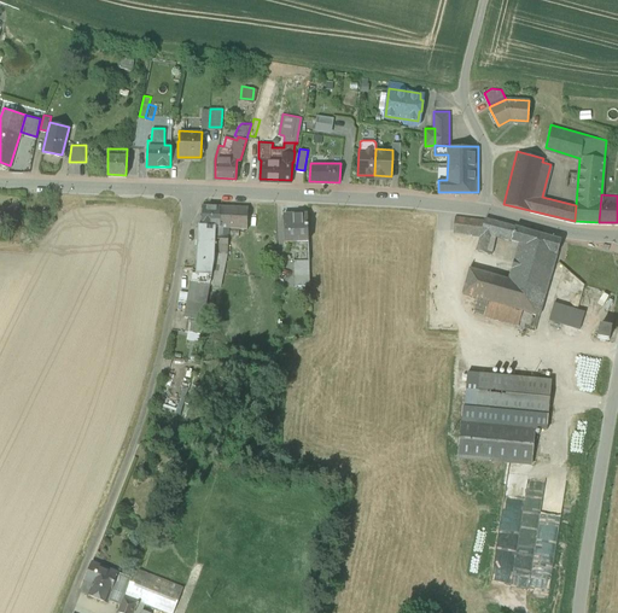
[(220,225),(221,204),(203,203),(202,223),(216,225),(220,225)]
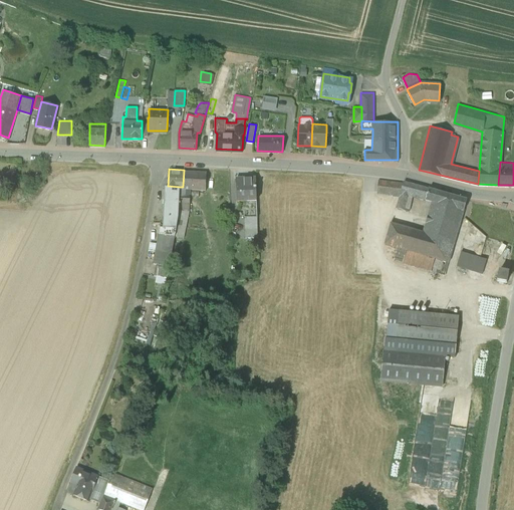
[(190,188),(206,188),(206,171),(184,170),(183,187),(190,188)]
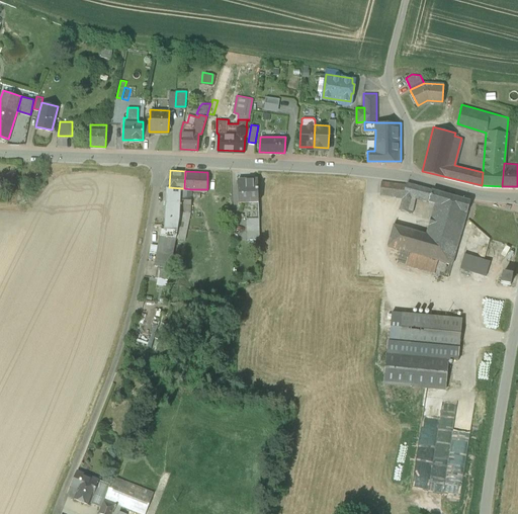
[(258,178),(238,179),(238,201),(245,201),(246,218),(247,218),(259,218),(258,178)]
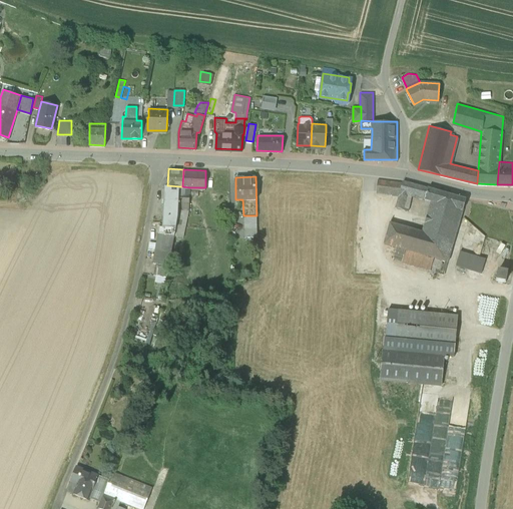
[(393,193),(394,180),(377,178),(376,191),(393,193)]
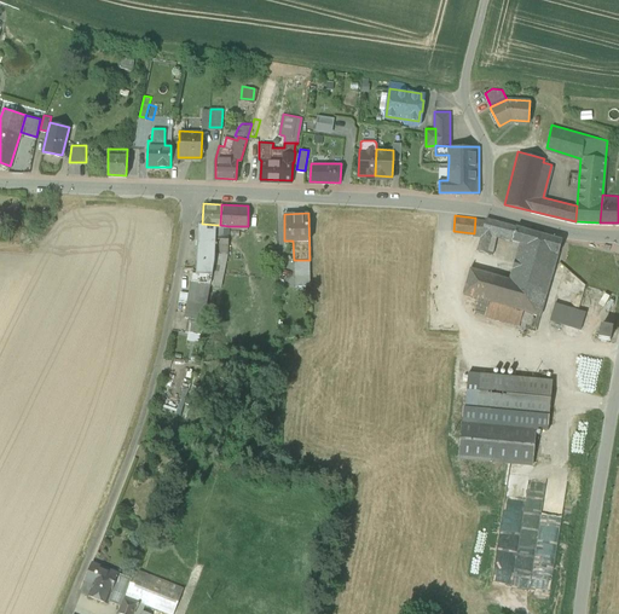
[(513,239),(516,226),(486,216),(485,219),(480,235),(476,249),(491,253),(496,235),(513,239)]
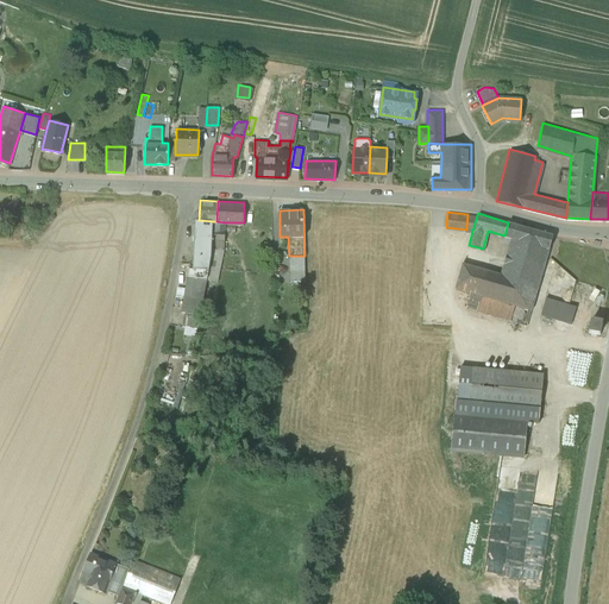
[(468,214),(466,230),(472,231),(477,215),(468,214)]
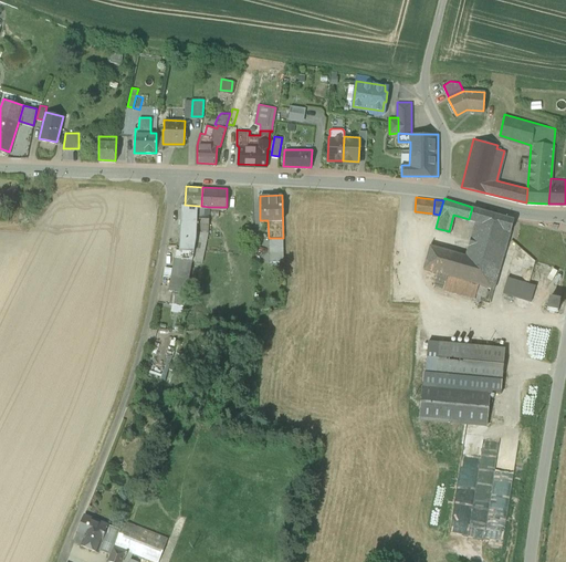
[(198,206),(185,205),(181,205),(179,249),(194,250),(196,237),(197,230),(197,222),(197,214),(198,206)]
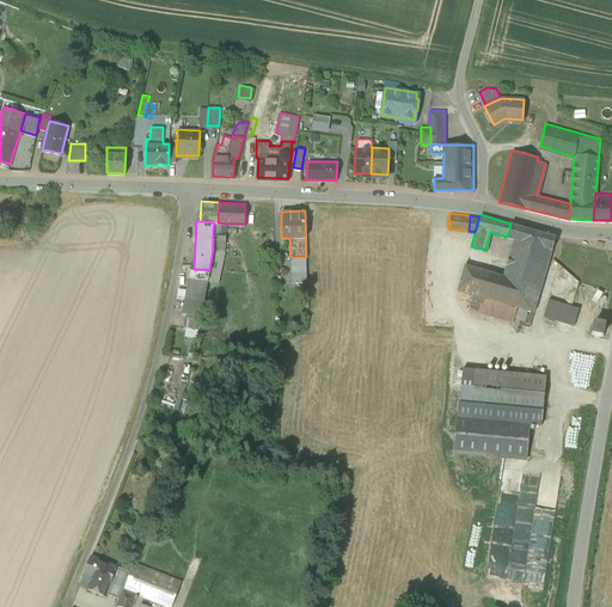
[(530,243),(551,249),(556,235),(510,224),(507,237),(514,238),(530,243)]
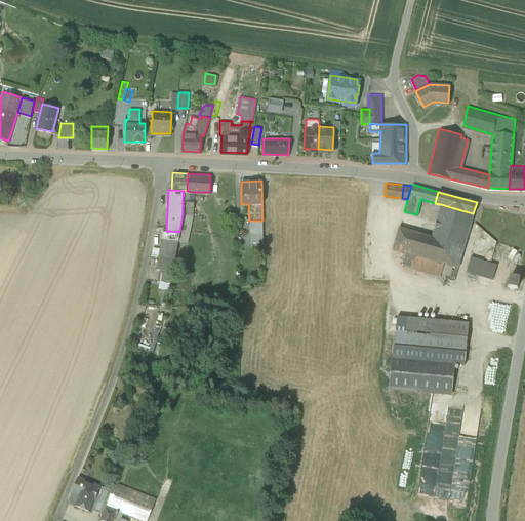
[(194,206),(194,198),(183,198),(183,206),(194,206)]
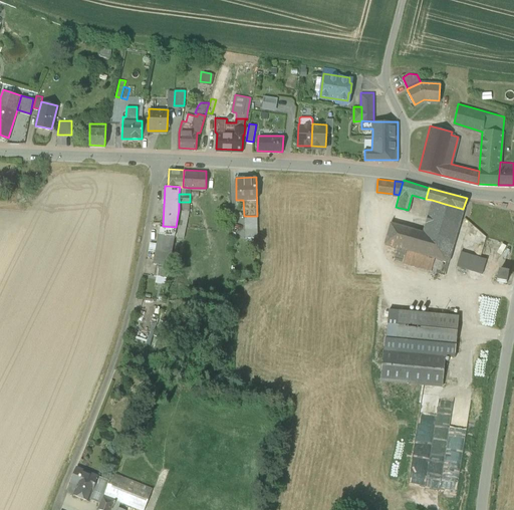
[(423,230),(455,240),(462,216),(443,210),(445,204),(432,200),(423,230)]
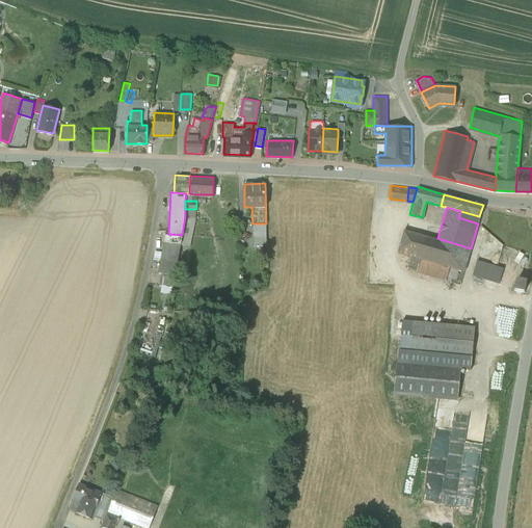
[(479,216),(460,211),(458,217),(478,223),(479,216)]
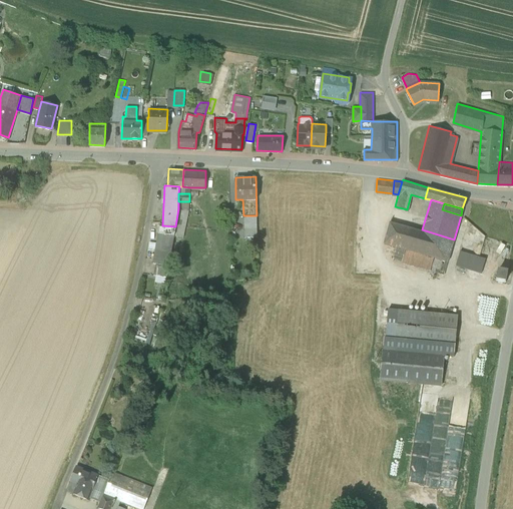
[(182,234),(187,208),(178,208),(177,214),(175,226),(174,233),(182,234)]
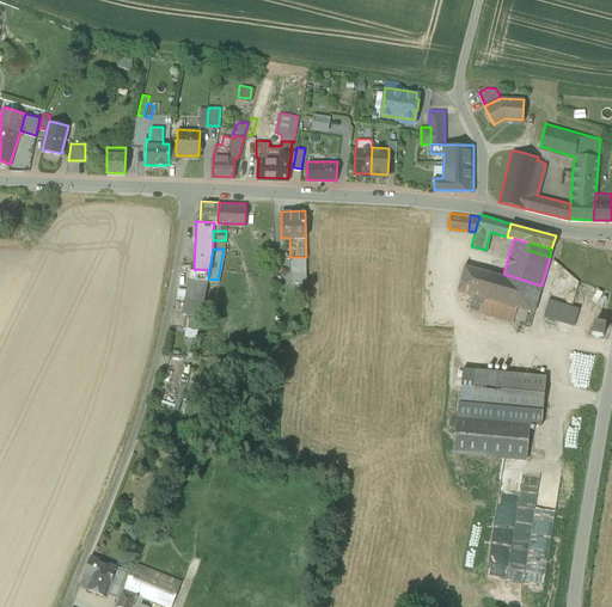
[(307,281),(306,257),(292,257),(292,281),(307,281)]
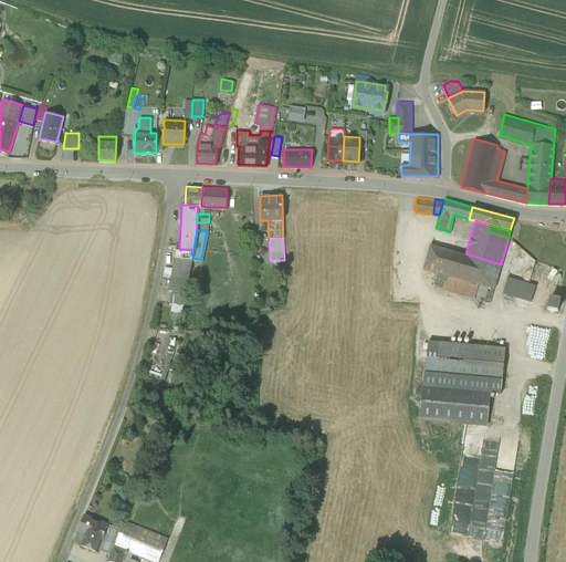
[(501,264),(465,253),(430,243),(423,268),(437,271),(478,283),(494,288),(501,264)]
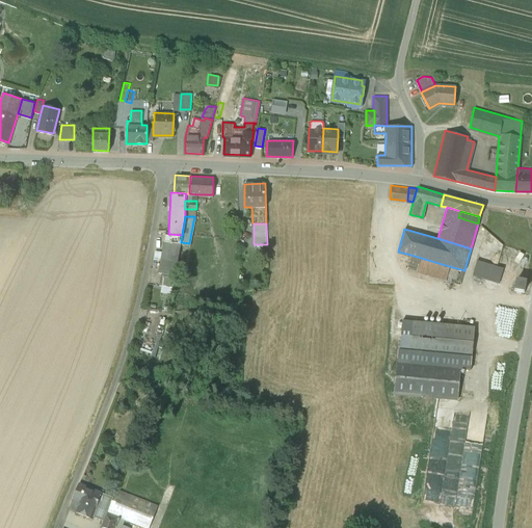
[(168,234),(166,234),(164,241),(163,241),(162,251),(160,259),(159,266),(162,266),(170,268),(176,269),(181,242),(182,235),(168,234)]
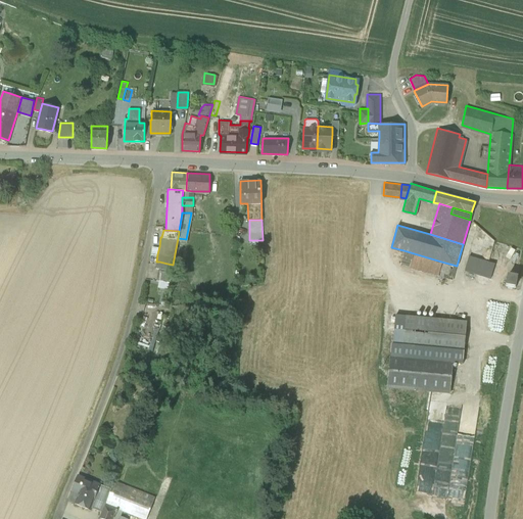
[(157,254),(159,246),(152,245),(151,253),(157,254)]
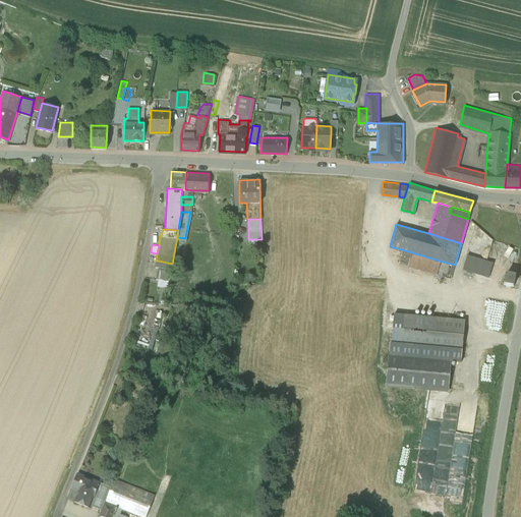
[(437,273),(440,261),(402,249),(398,262),(437,273)]
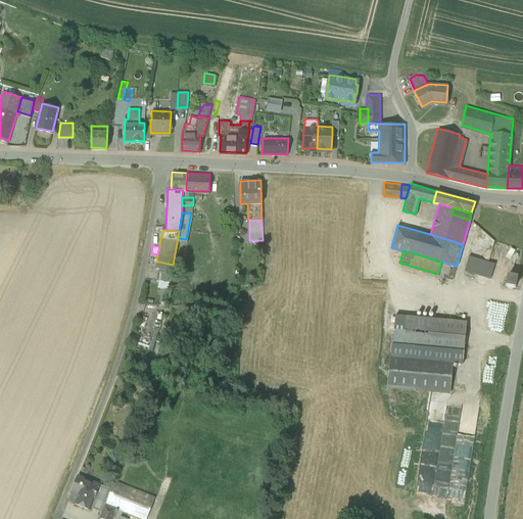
[(494,262),(469,254),(465,269),(490,277),(494,262)]
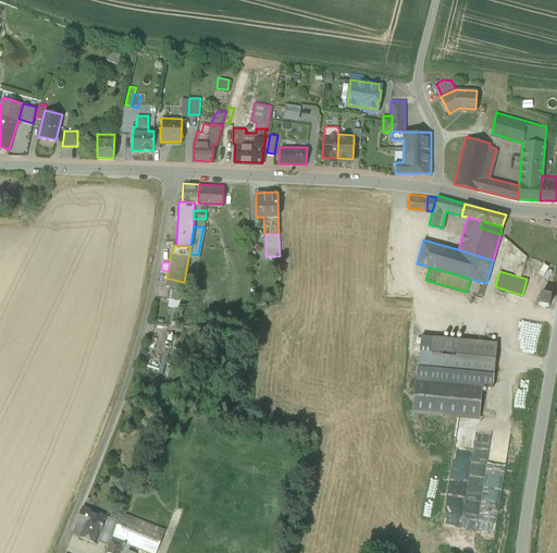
[(470,279),(467,292),(482,296),(486,283),(470,279)]
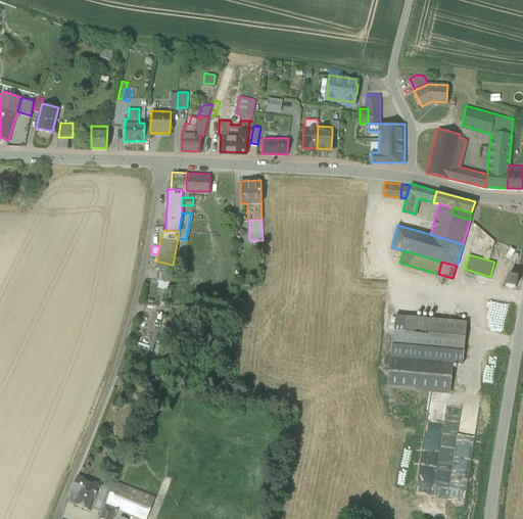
[(167,268),(158,267),(156,279),(168,281),(171,269),(167,268)]
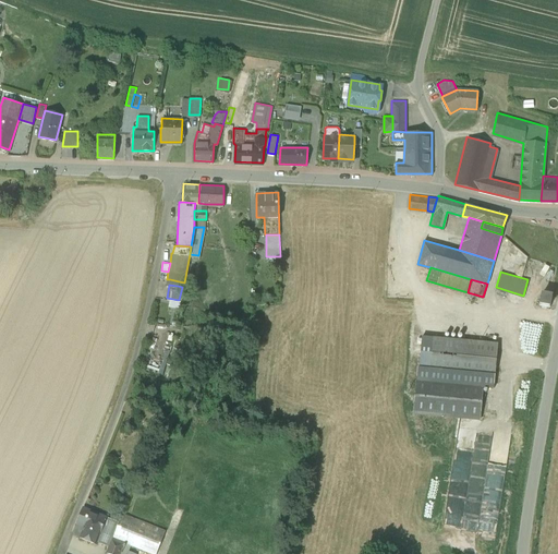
[(540,302),(550,304),(552,293),(542,291),(540,302)]
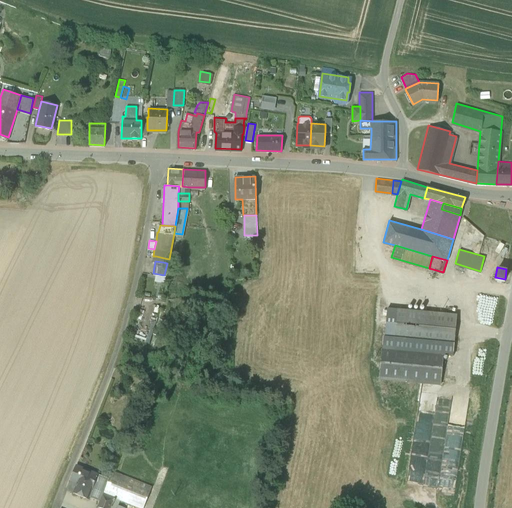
[(387,307),(384,337),(454,343),(457,313),(387,307)]
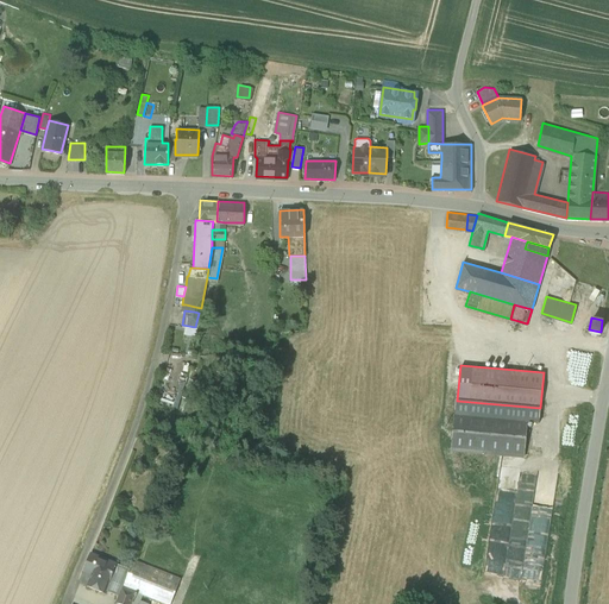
[(539,420),(540,408),(457,401),(456,413),(527,419),(539,420)]
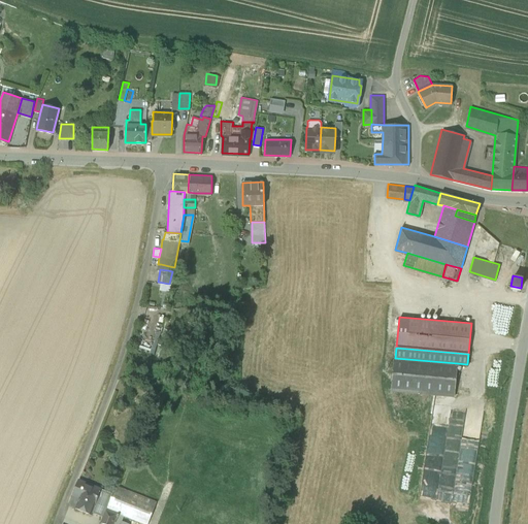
[(457,363),(395,358),(394,358),(392,389),(454,395),(457,363)]
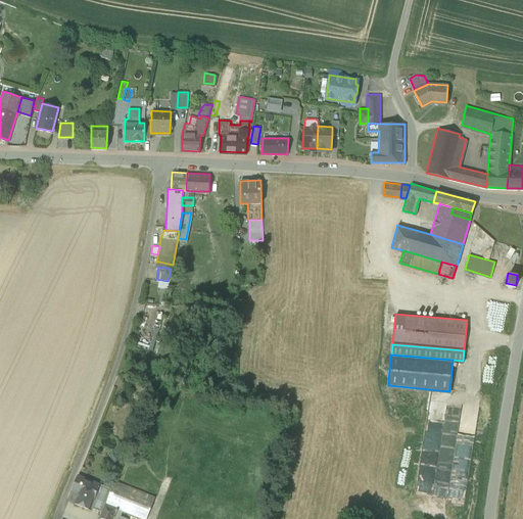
[(424,445),(427,450),(428,449),(454,452),(452,453),(450,463),(447,458),(439,463),(438,467),(435,469),(432,492),(448,494),(453,459),(464,460),(465,450),(471,446),(472,437),(465,441),(466,438),(462,437),(463,431),(475,432),(478,406),(463,405),(463,410),(446,408),(445,418),(429,417),(428,418),(424,445)]
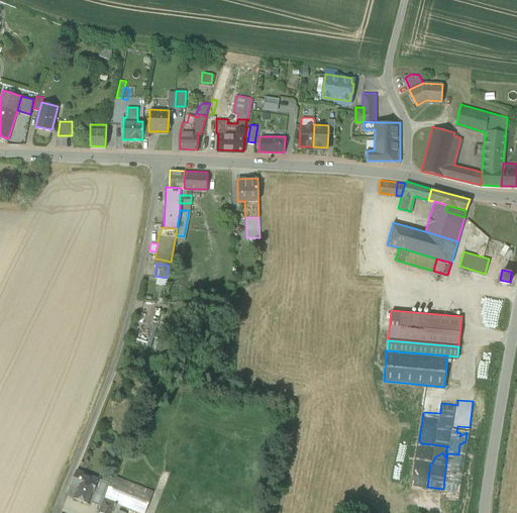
[(104,498),(117,503),(117,502),(144,512),(162,467),(122,450),(110,482),(104,498)]
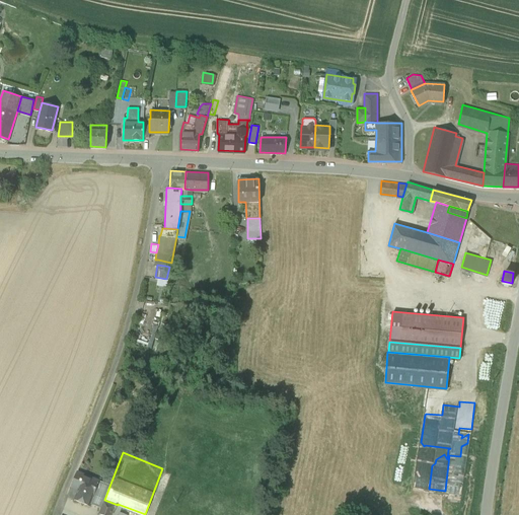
[(99,480),(77,470),(69,495),(69,496),(89,504),(90,502),(99,480)]
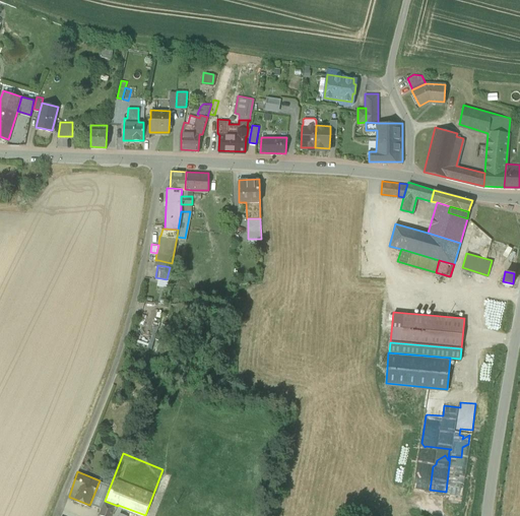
[(111,485),(100,480),(90,503),(102,507),(105,501),(111,485)]
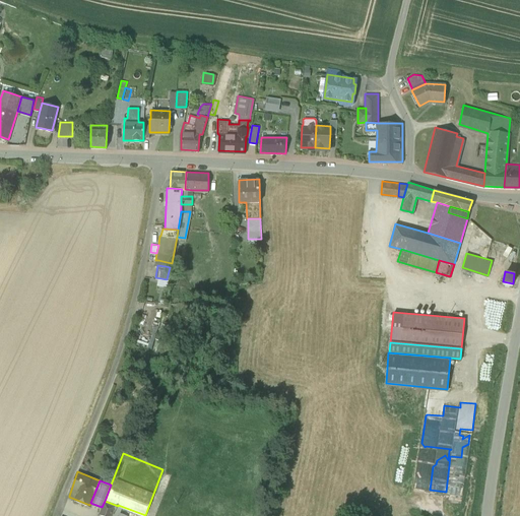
[(100,513),(106,515),(111,515),(114,509),(115,507),(117,508),(118,506),(105,501),(102,507),(100,513)]
